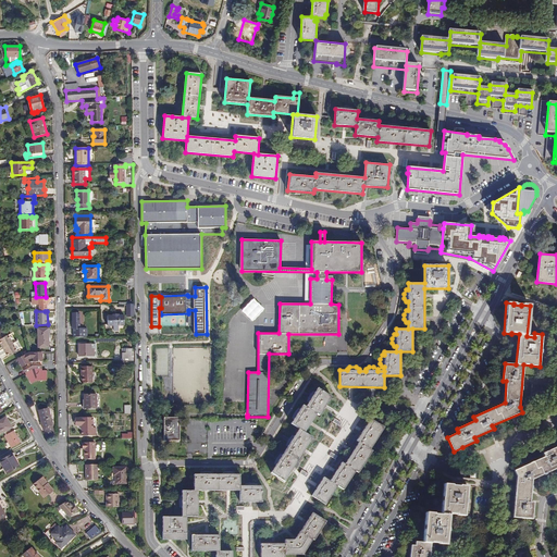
[(73,330),(74,338),(84,338),(84,330),(79,330),(78,314),(72,314),(72,324),(72,330),(73,330)]
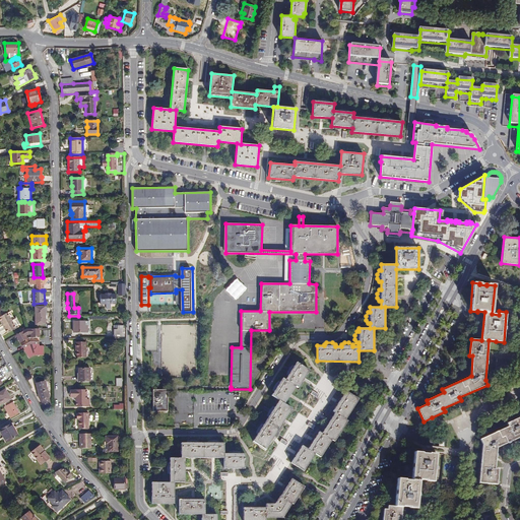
[(101,295),(101,305),(106,305),(111,304),(116,304),(116,295),(111,295),(111,294),(106,294),(106,295),(101,295)]
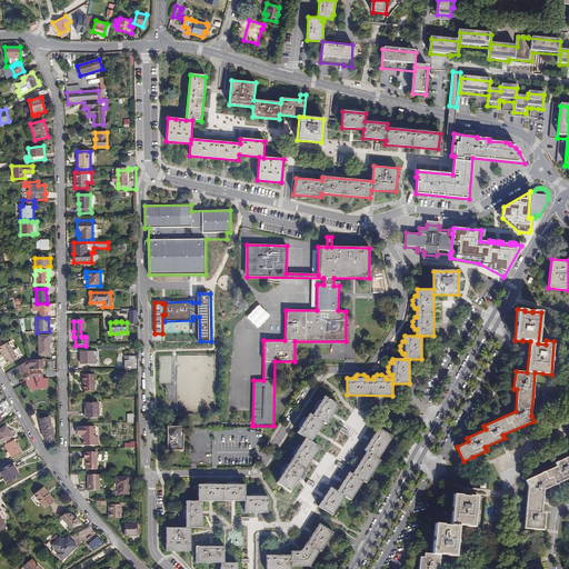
[(39,355),(50,355),(50,336),(38,336),(39,355)]
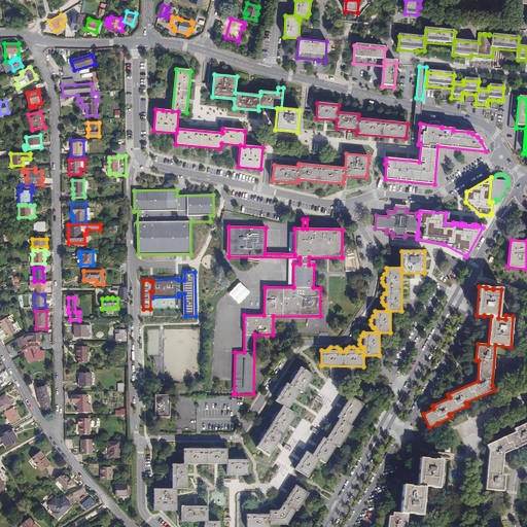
[(0,325),(3,330),(7,339),(16,332),(19,331),(15,325),(12,326),(11,325),(11,324),(13,322),(10,316),(7,317),(0,321),(0,325)]
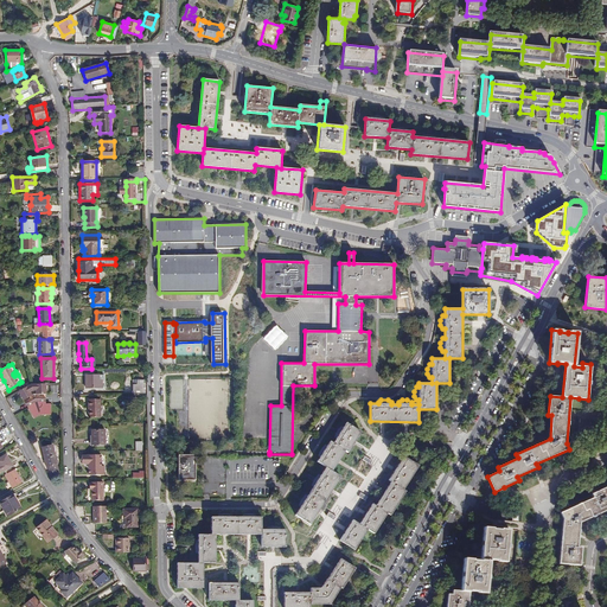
[(85,375),(85,388),(102,388),(102,381),(103,381),(103,375),(93,375),(90,375),(85,375)]
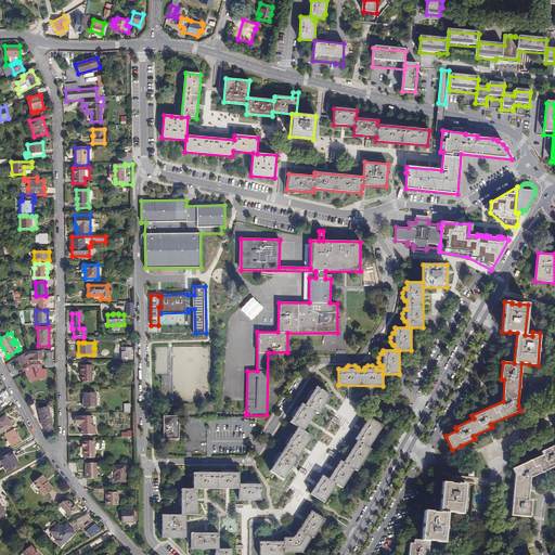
[(121,361),(131,361),(131,347),(125,348),(125,351),(121,351),(121,361)]
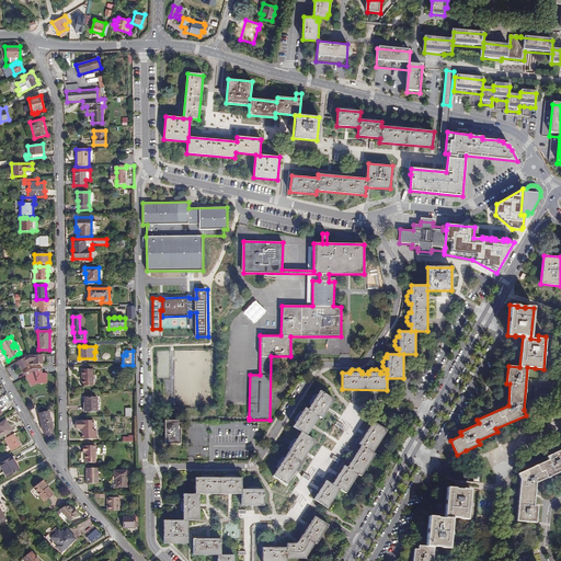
[(16,362),(22,370),(30,366),(31,368),(23,373),(26,378),(34,374),(43,374),(43,368),(34,368),(33,365),(43,365),(42,355),(29,355),(16,362)]
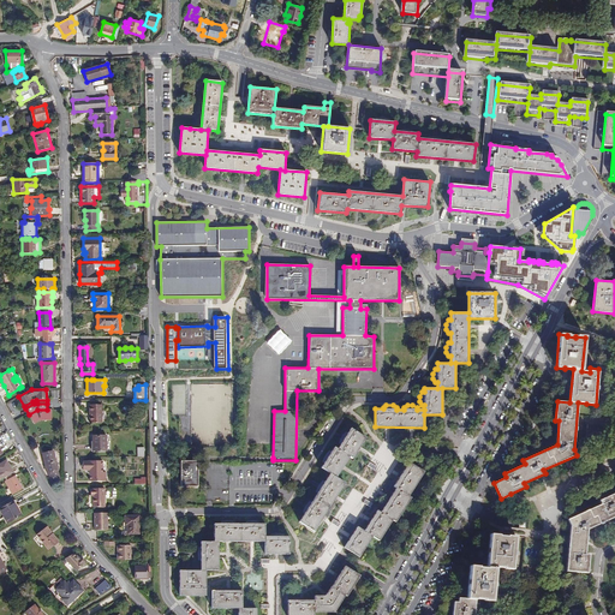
[(89,405),(89,423),(102,423),(102,405),(89,405)]
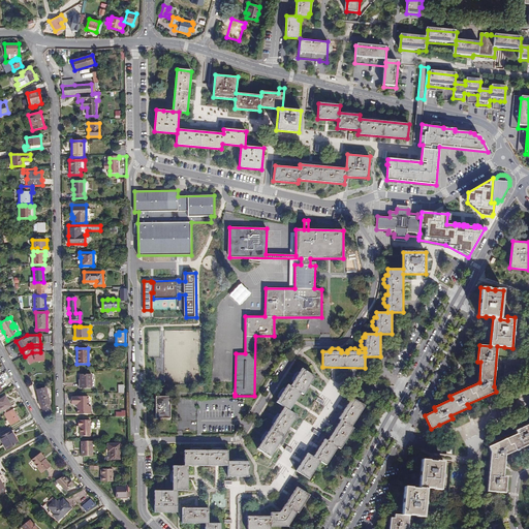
[(300,372),(298,371),(293,373),(291,376),(291,381),(293,382),(290,385),(288,384),(285,389),(284,387),(280,390),(278,393),(278,397),(279,398),(277,402),(284,406),(280,412),(279,411),(275,413),(273,416),(273,421),(274,422),(268,433),(266,432),(262,434),(260,437),(259,441),(261,442),(257,448),(271,457),(297,415),(289,410),(301,393),(304,394),(315,376),(302,368),(300,372)]
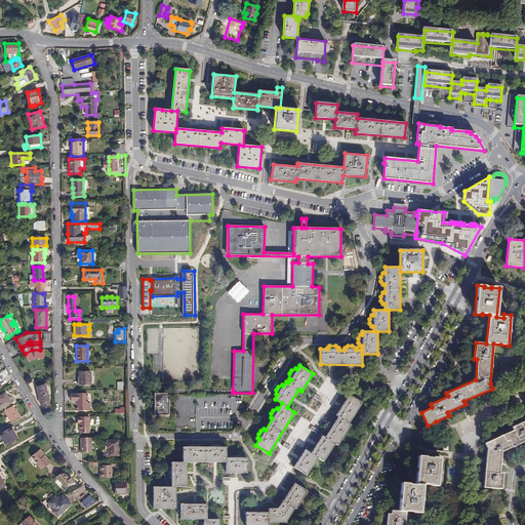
[(79,372),(79,385),(91,385),(91,372),(79,372)]
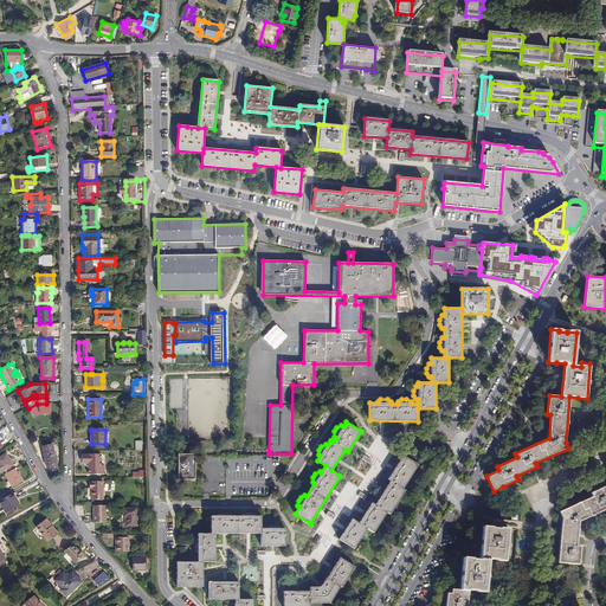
[(57,464),(57,463),(53,444),(42,446),(46,469),(49,468),(51,468),(52,476),(59,475),(57,464)]
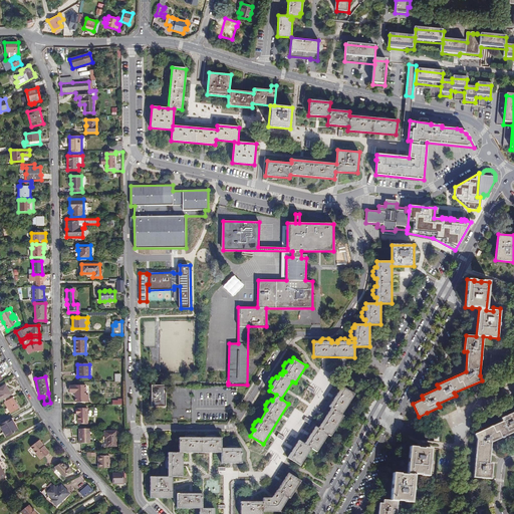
[(85,384),(75,386),(75,387),(69,387),(69,394),(71,394),(72,395),(73,396),(74,396),(75,396),(75,398),(78,398),(78,402),(88,402),(88,395),(86,395),(85,384)]
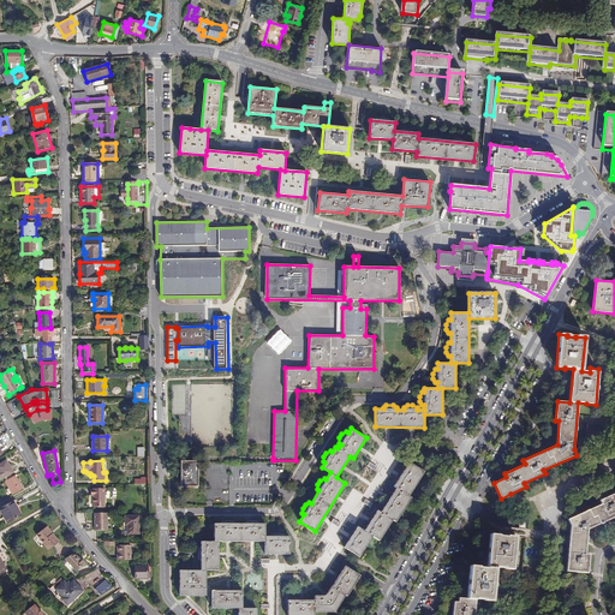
[(0,479),(4,477),(11,473),(13,472),(10,466),(9,467),(5,461),(0,464),(0,479)]
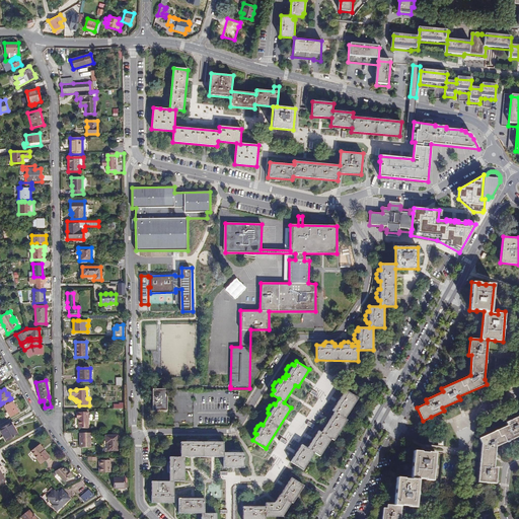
[(167,389),(153,389),(153,411),(167,411),(167,389)]
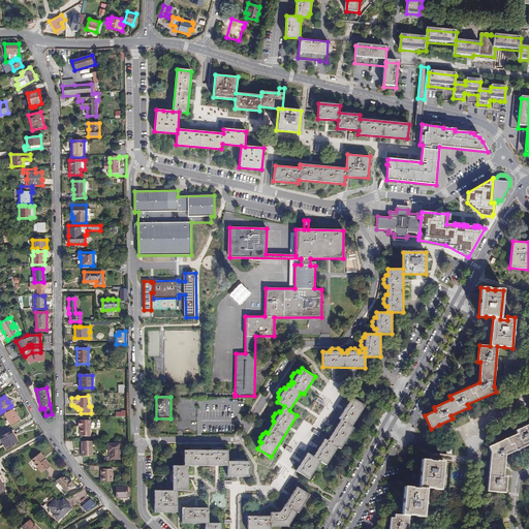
[(296,471),(309,479),(320,461),(327,465),(338,447),(341,448),(354,428),(352,427),(365,406),(352,398),(339,418),(341,419),(328,440),(324,439),(313,457),(308,453),(296,471)]
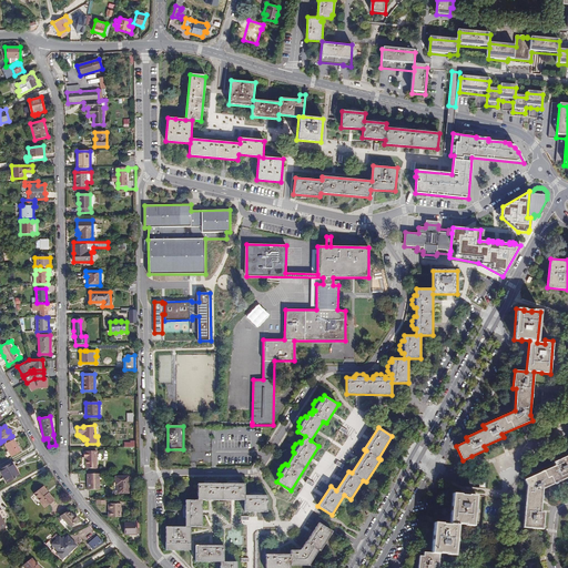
[(11,457),(21,452),(13,439),(11,440),(6,444),(4,445),(11,457)]
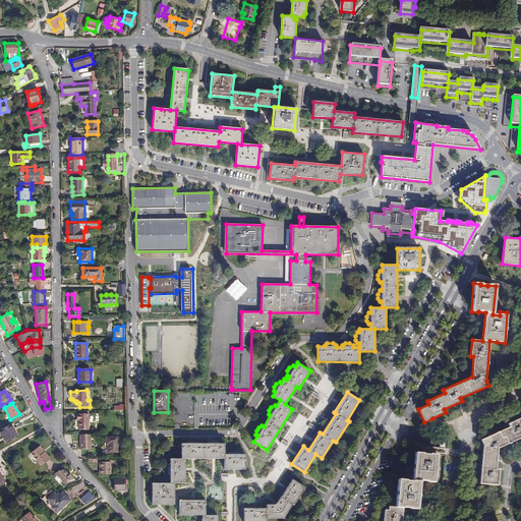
[(78,429),(89,429),(89,413),(78,414),(76,414),(76,419),(78,419),(78,429)]
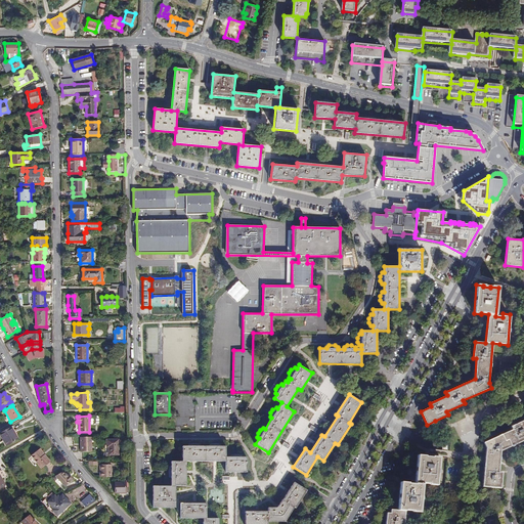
[(498,472),(500,451),(513,445),(523,440),(523,420),(511,427),(513,430),(484,443),(486,447),(482,486),(500,488),(503,473),(498,472)]
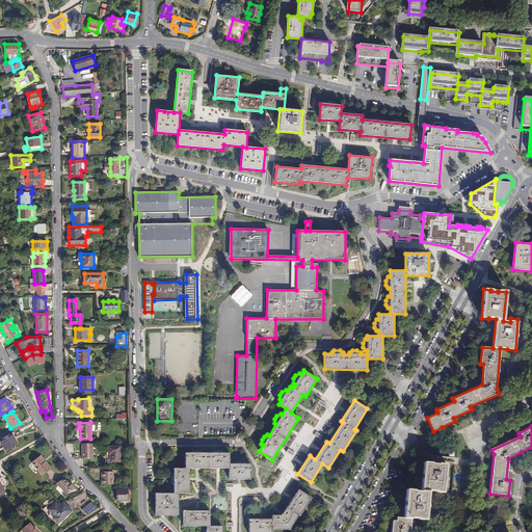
[(0,440),(0,442),(6,453),(18,447),(14,439),(15,437),(12,432),(0,440)]
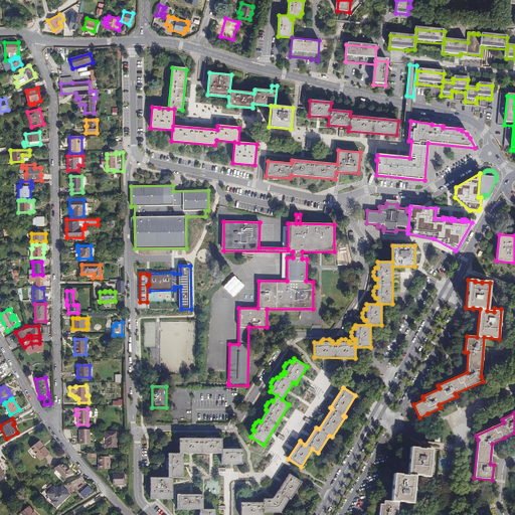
[(90,430),(79,430),(79,437),(81,437),(81,438),(79,438),(79,445),(91,444),(90,430)]
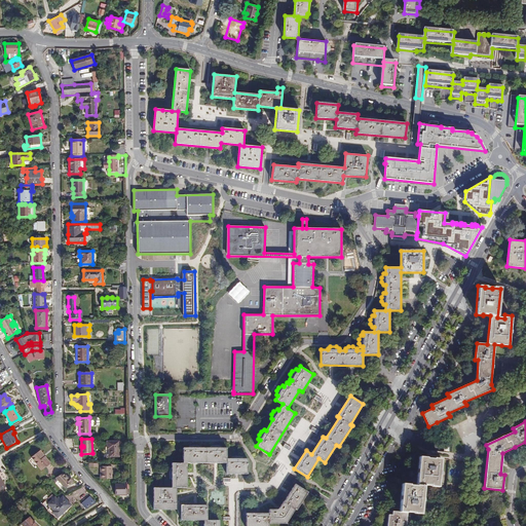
[(109,457),(119,456),(119,441),(107,442),(107,449),(109,449),(109,457)]
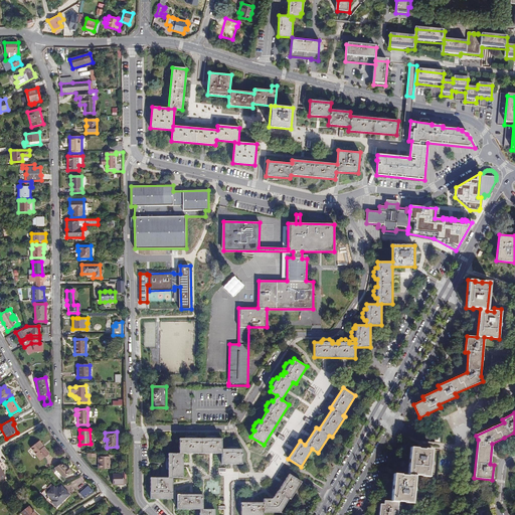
[(237,449),(237,447),(234,445),(230,445),(226,447),(226,449),(222,449),(222,439),(217,439),(217,437),(213,435),(209,435),(206,437),(206,439),(195,439),(195,437),(192,435),(188,435),(184,437),(184,439),(179,439),(179,444),(179,454),(168,453),(168,460),(166,460),(165,463),(165,467),(166,471),(168,471),(168,477),(150,477),(150,482),(149,482),(147,486),(147,490),(149,494),(151,494),(151,498),(173,498),(173,477),(183,477),(183,454),(222,454),(222,464),(242,464),(242,449),(237,449)]
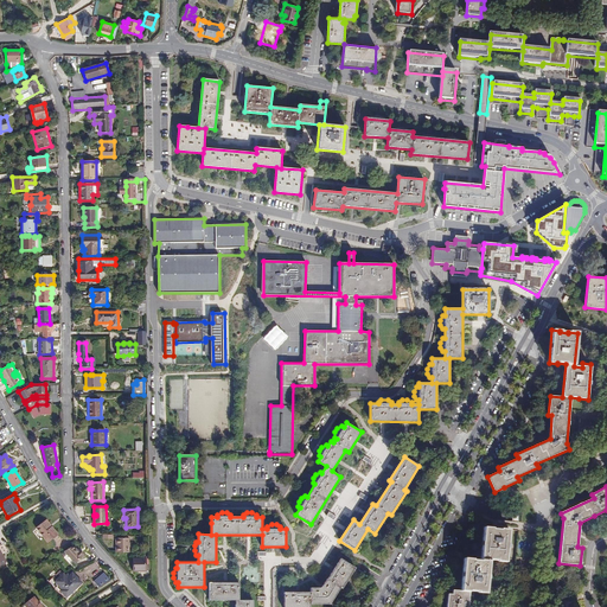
[(46,519),(36,528),(48,543),(58,535),(52,526),(51,526),(46,519)]
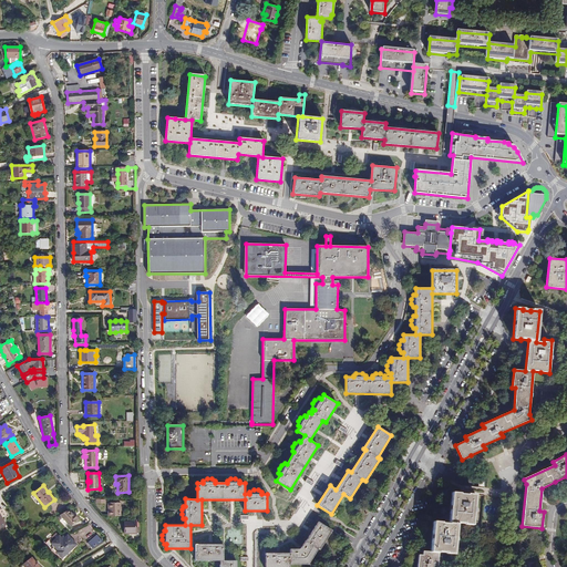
[(436,566),(439,552),(446,553),(446,554),(454,554),(457,523),(465,524),(473,525),(475,494),(467,494),(467,495),(460,494),(460,493),(452,493),(450,524),(442,523),(442,522),(433,522),(431,552),(423,552),(423,555),(419,555),(418,566),(436,566)]
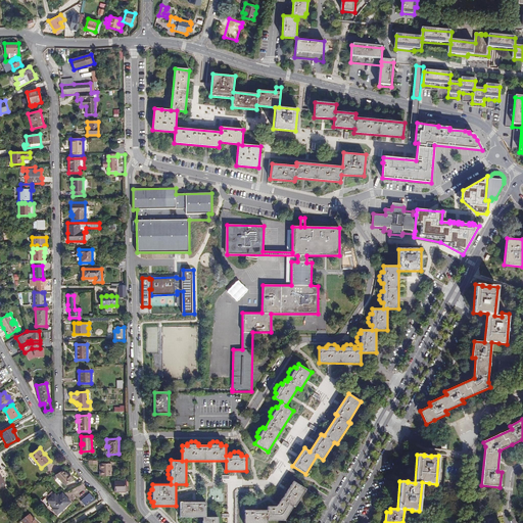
[(100,464),(101,476),(111,476),(111,464),(100,464)]
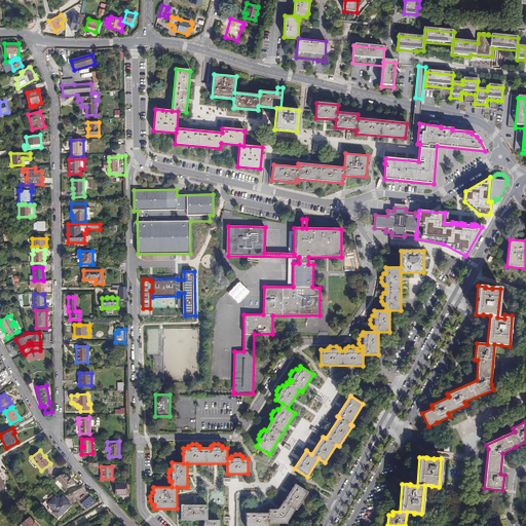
[(72,480),(71,478),(69,478),(67,479),(63,474),(55,478),(65,488),(73,482),(72,481),(72,480)]
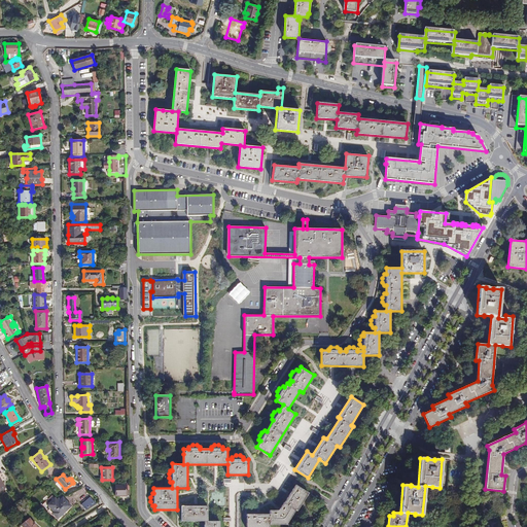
[(130,485),(115,485),(115,496),(127,496),(127,490),(130,490),(130,485)]
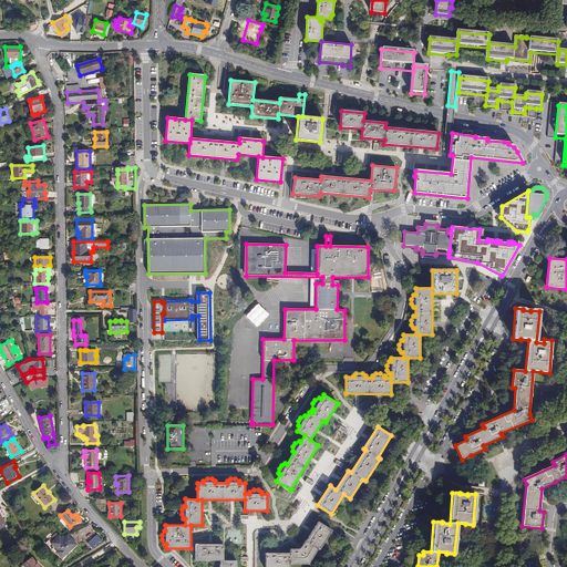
[(306,540),(300,549),(290,549),(290,553),(266,553),(265,566),(290,566),(290,564),(309,564),(319,549),(320,549),(332,531),(319,522),(307,540),(306,540)]
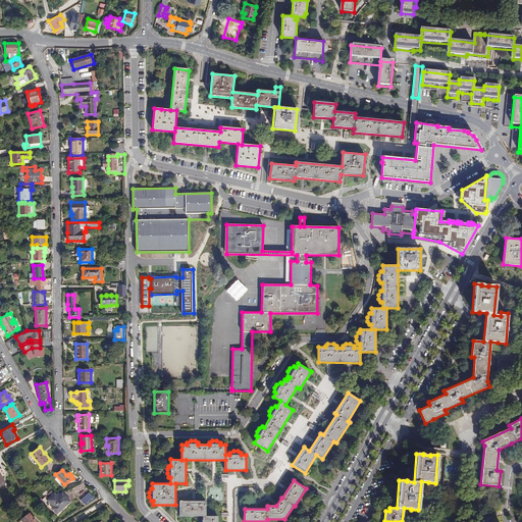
[(52,509),(57,514),(70,502),(62,492),(59,496),(57,497),(56,496),(54,493),(47,500),(53,508),(52,509)]
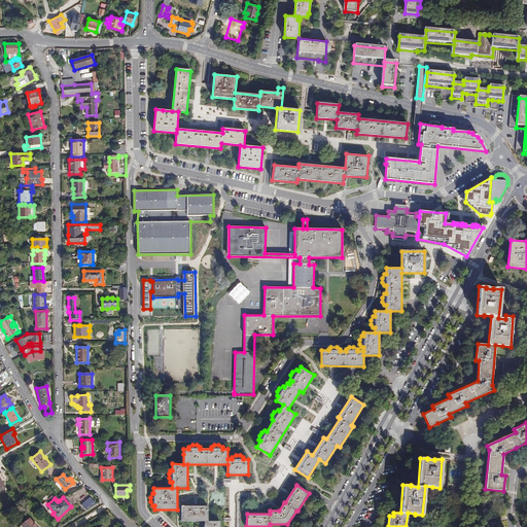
[(81,505),(85,511),(96,503),(91,497),(81,505)]
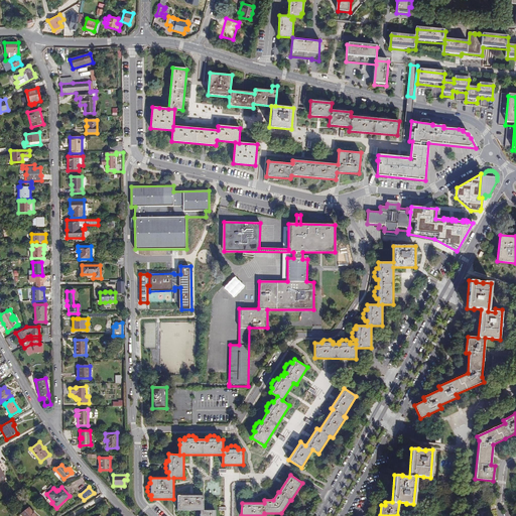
[(215,515),(216,510),(204,510),(204,495),(178,495),(178,510),(201,510),(200,515),(215,515)]
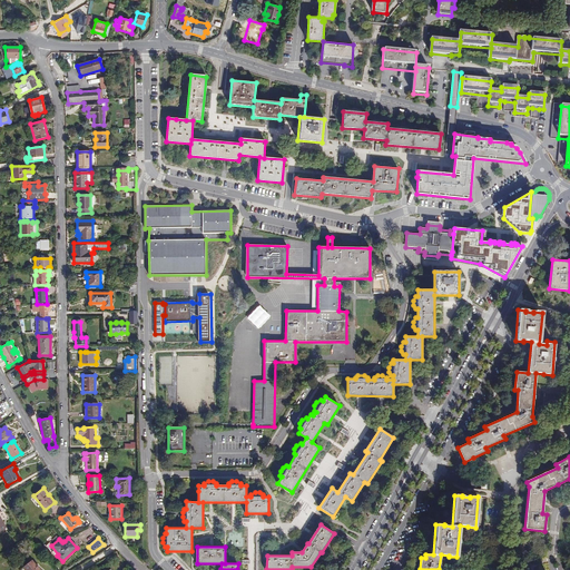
[(31,560),(22,568),(23,569),(39,569),(40,568),(36,563),(35,564),(31,560)]
